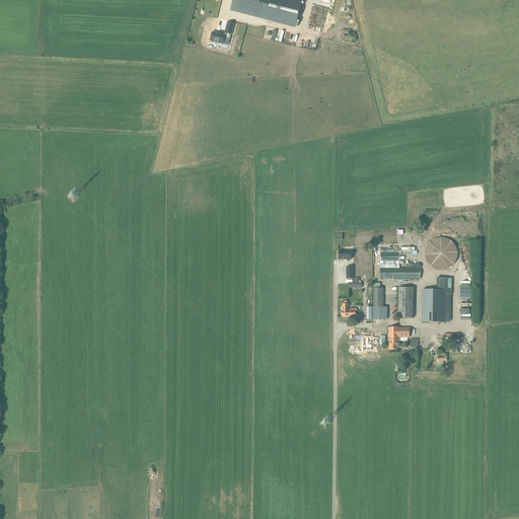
[(302,1),(299,0),(232,0),(230,11),(295,28),(302,1)]
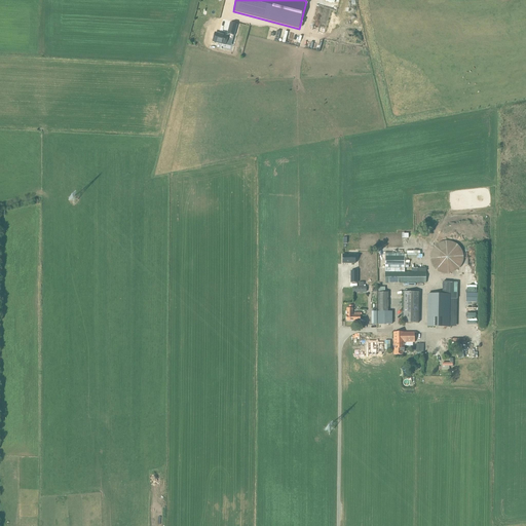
[(215,33),(213,42),(225,45),(227,39),(229,39),(230,34),(233,35),(236,25),(230,23),(227,34),(228,34),(227,36),(215,33)]
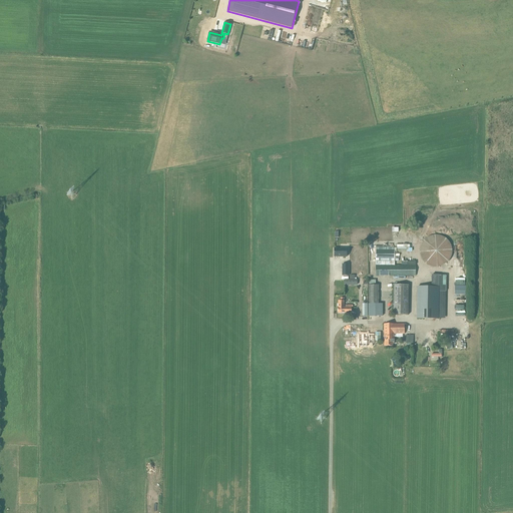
[(436,267),(439,267),(442,266),(445,264),(447,263),(449,260),(450,258),(451,254),(452,251),(452,248),(451,245),(450,242),(448,240),(446,238),(443,236),(440,235),(437,235),(434,235),(431,235),(429,236),(426,238),(424,240),(422,243),(421,245),(420,248),(420,251),(421,254),(422,258),(423,261),(425,263),(428,265),(430,266),(433,267),(436,267)]
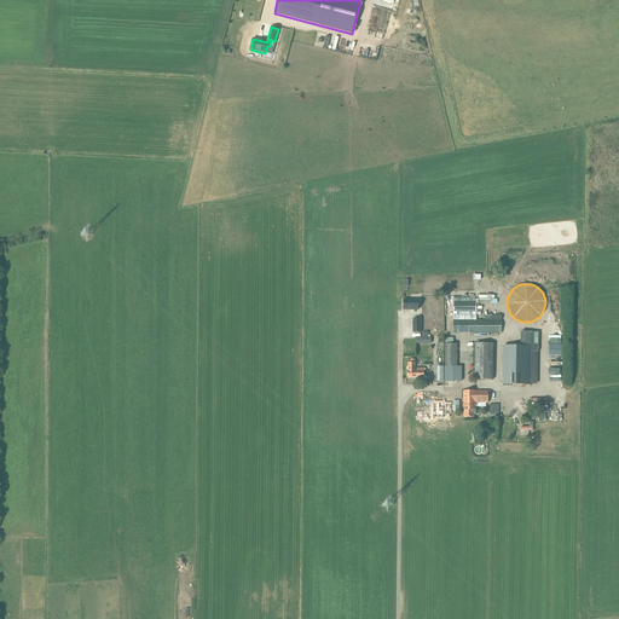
[(418,300),(404,300),(404,310),(418,310),(418,300)]
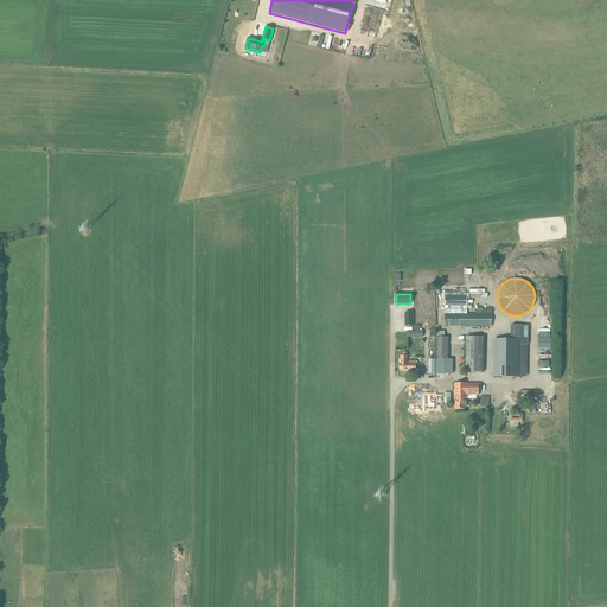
[(445,310),(466,310),(466,294),(445,294),(445,310)]
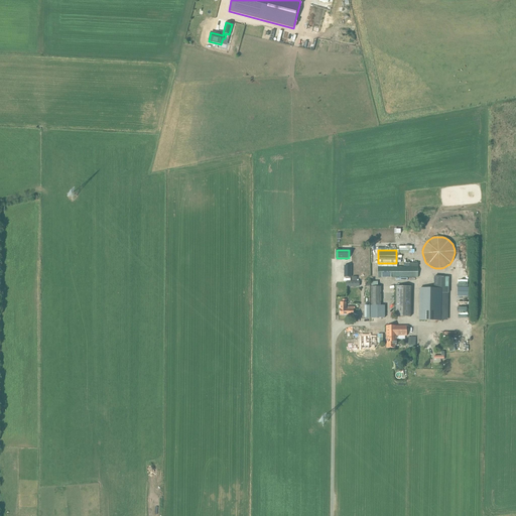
[(379,277),(418,277),(418,267),(379,267),(379,277)]
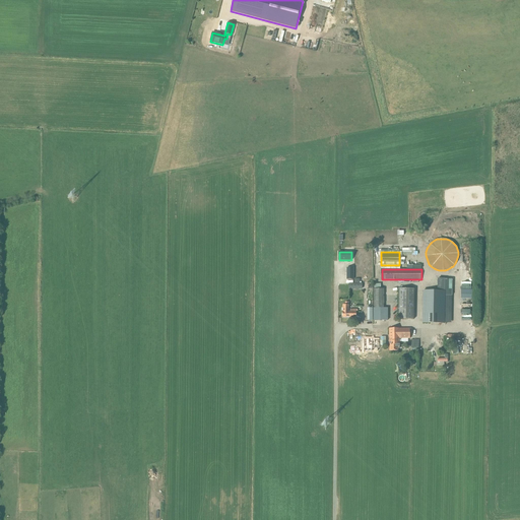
[(438,291),(424,293),(423,322),(444,323),(451,322),(450,280),(445,280),(438,280),(438,291)]
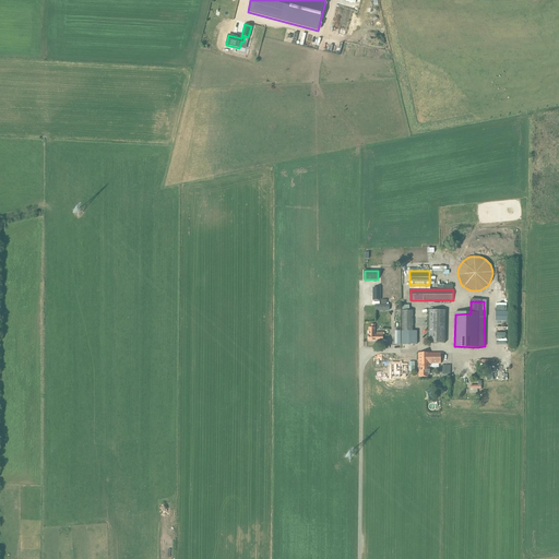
[(412,310),(402,310),(402,345),(416,345),(416,330),(412,330),(412,310)]
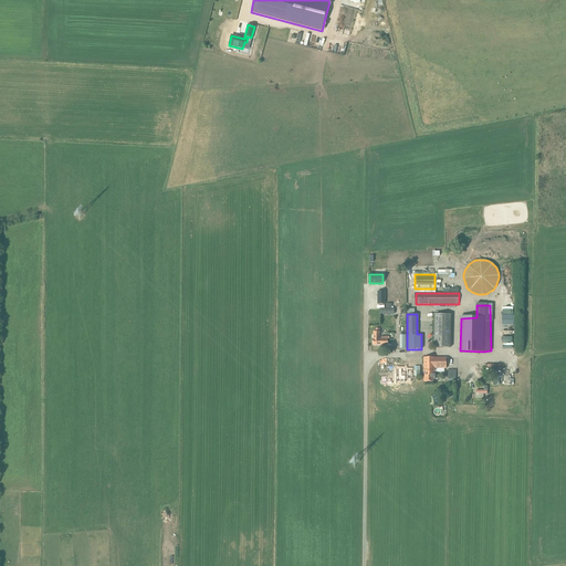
[(435,316),(433,347),(450,347),(450,317),(451,315),(435,314),(435,316)]
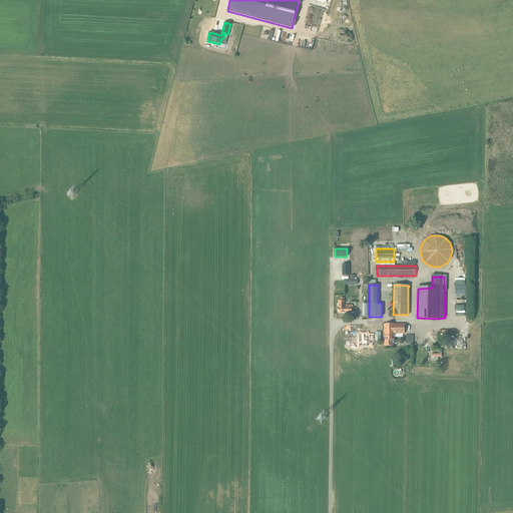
[(384,324),(384,333),(384,341),(384,346),(393,346),(393,343),(394,343),(394,334),(405,334),(404,324),(394,324),(384,324)]
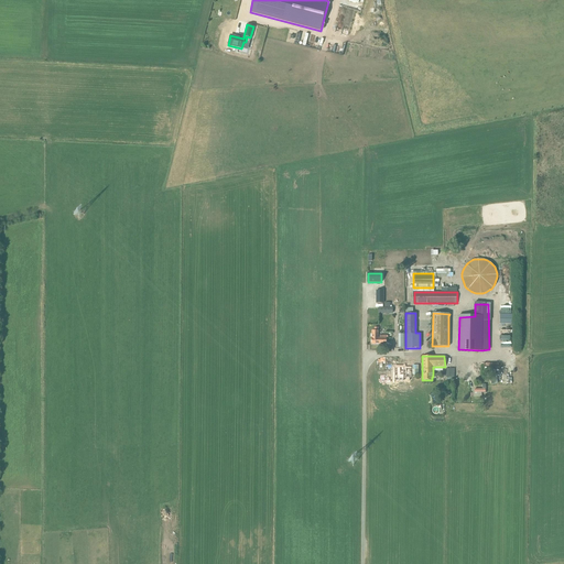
[(403,367),(394,367),(394,381),(403,381),(403,378),(410,378),(410,369),(405,369),(405,370),(403,370),(403,369),(403,367)]
